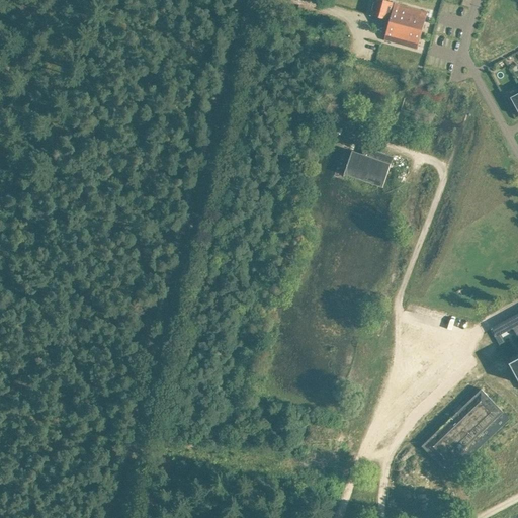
[(384,40),(417,50),(428,12),(382,0),(374,0),(370,15),(390,20),(384,40)]
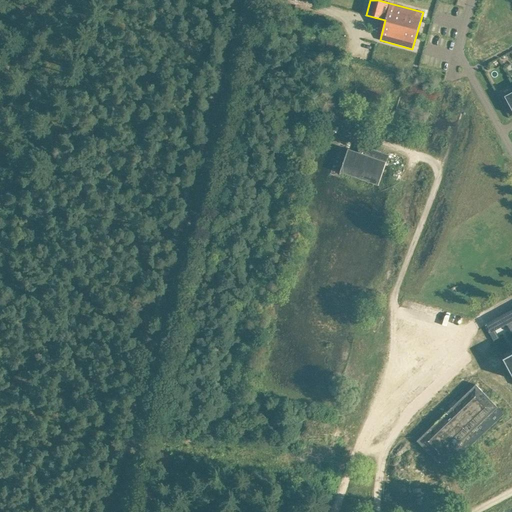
[(357,125),(331,118),(312,188),(408,213),(419,171),(386,162),(384,169),(348,159),(357,125)]
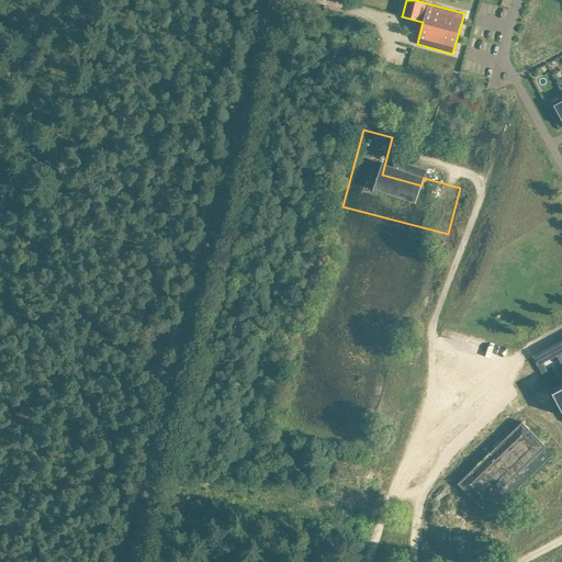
[(561,351),(558,345),(552,348),(561,364),(561,363),(561,351)]
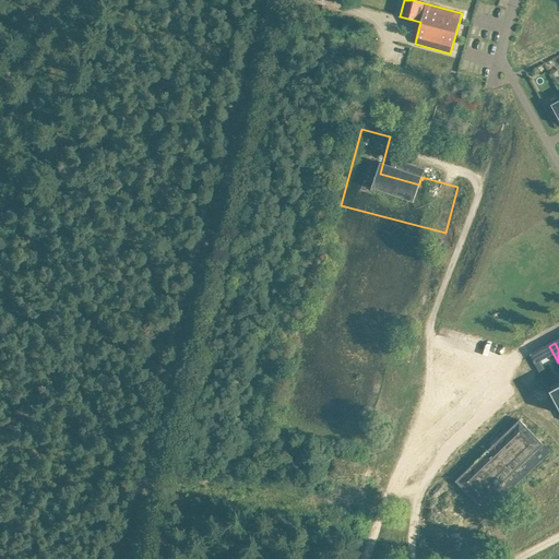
[(536,353),(530,356),(538,372),(545,369),(536,353)]
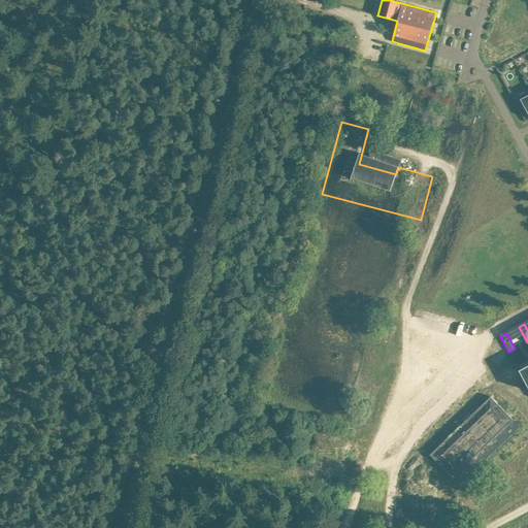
[(527,365),(519,370),(527,387),(527,365)]
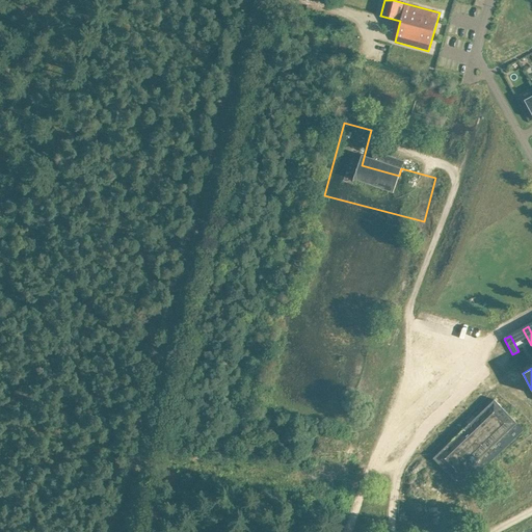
[(531,423),(531,414),(493,373),(418,444),(462,490),(531,423)]
